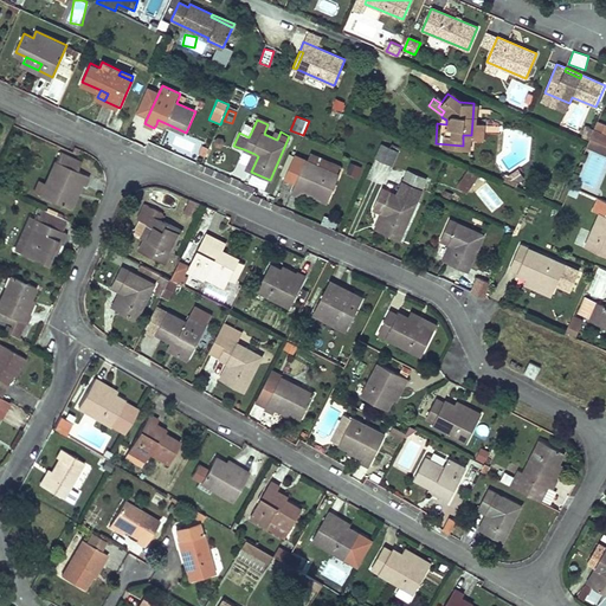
[(482,136),(483,121),(472,121),(471,135),(482,136)]
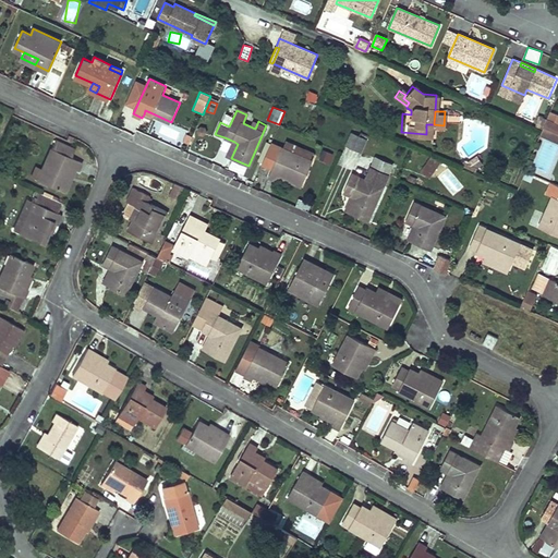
[(555,121),(557,116),(550,112),(548,118),(548,119),(550,119),(555,121)]
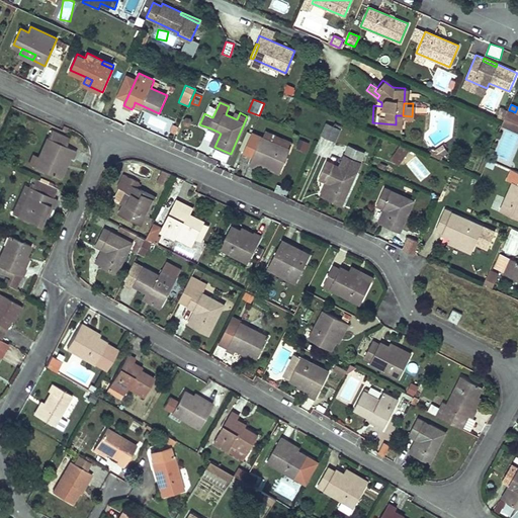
[(509,109),(503,107),(499,114),(505,117),(509,109)]
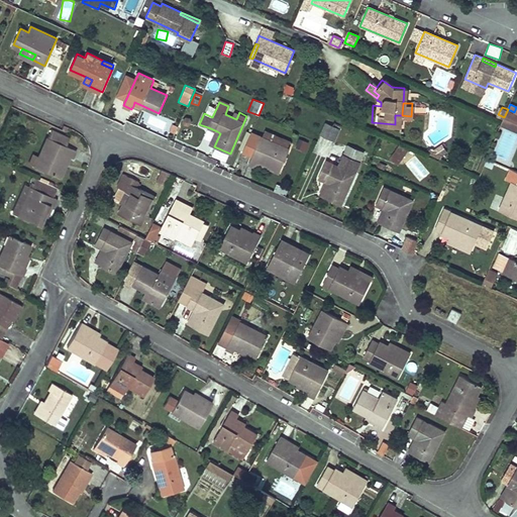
[(512,131),(516,117),(516,113),(515,112),(514,112),(510,110),(508,110),(501,126),(512,131)]
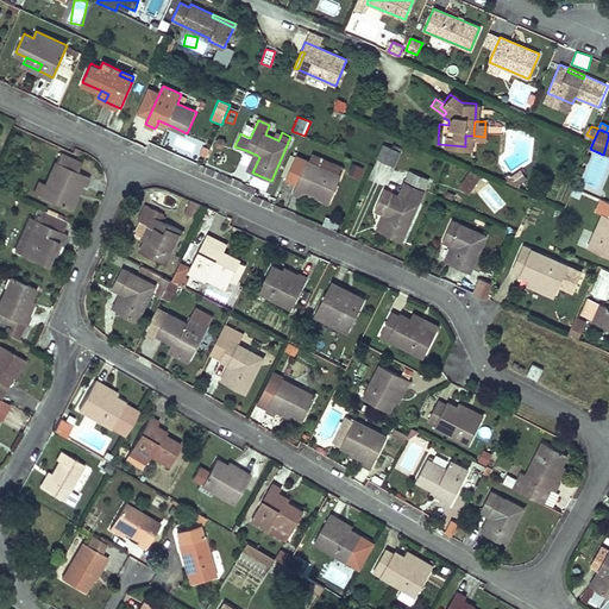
[(383,144),(378,157),(395,165),(401,152),(383,144)]
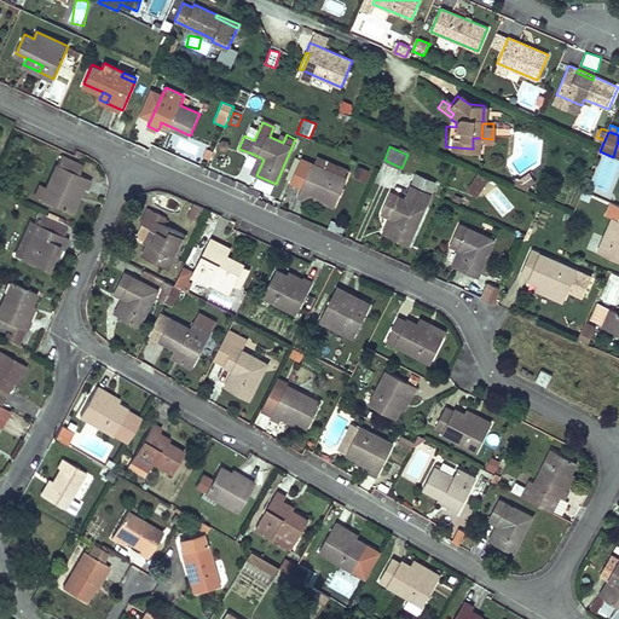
[(346,180),(351,169),(319,156),(314,166),(346,180)]
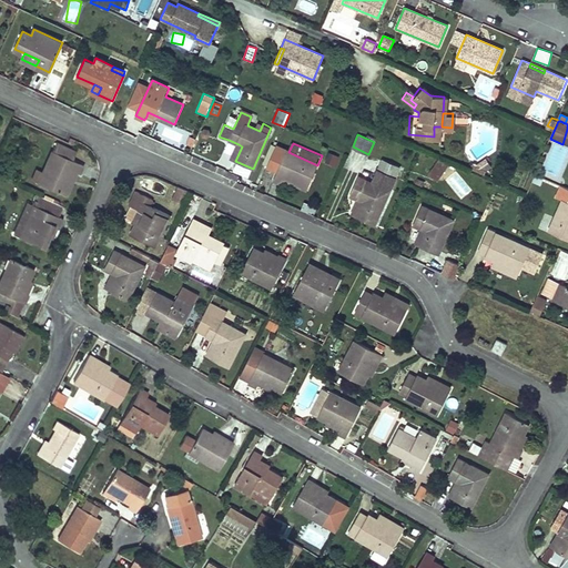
[(56,144),(52,151),(72,160),(75,153),(56,144)]
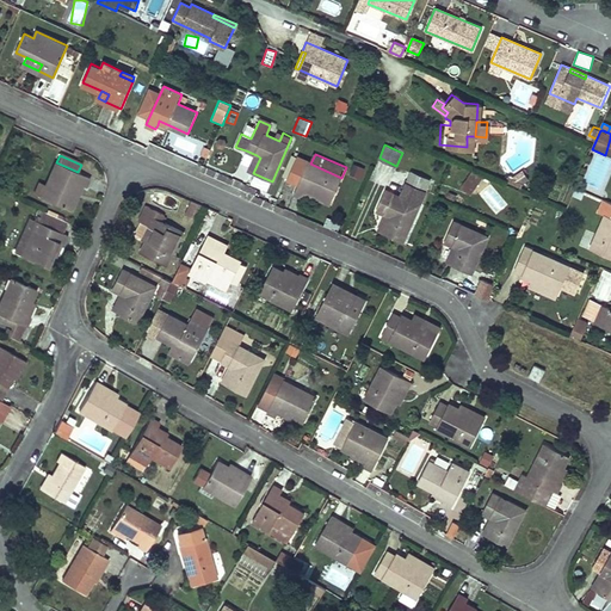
[(257,155),(250,172),(253,173),(260,158),(257,155)]
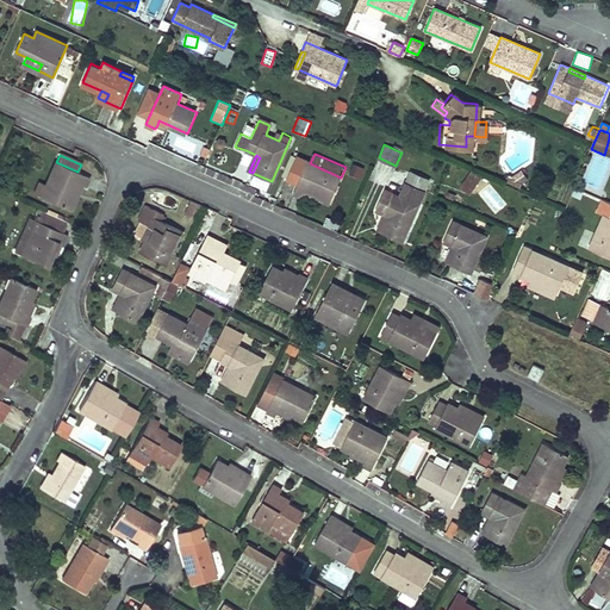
[(297,184),(307,162),(309,160),(297,155),(293,162),(286,179),(297,184)]
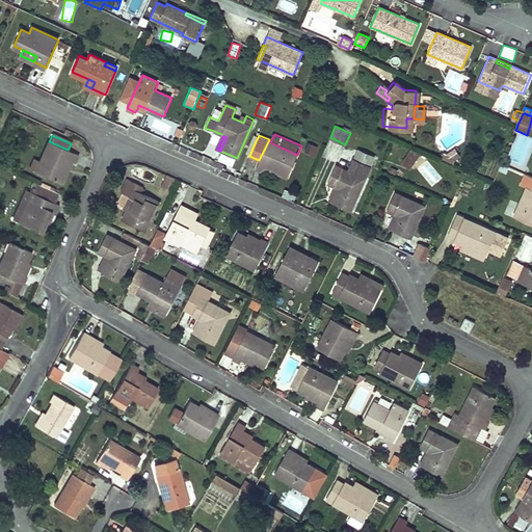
[(41,161),(36,171),(58,181),(69,159),(73,161),(75,162),(78,155),(68,150),(49,141),(41,161)]
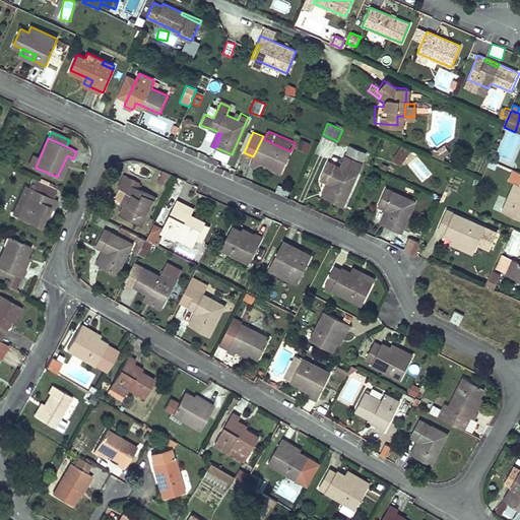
[(257,169),(258,165),(259,161),(281,172),(290,151),(264,139),(262,138),(253,156),(250,166),(257,169)]
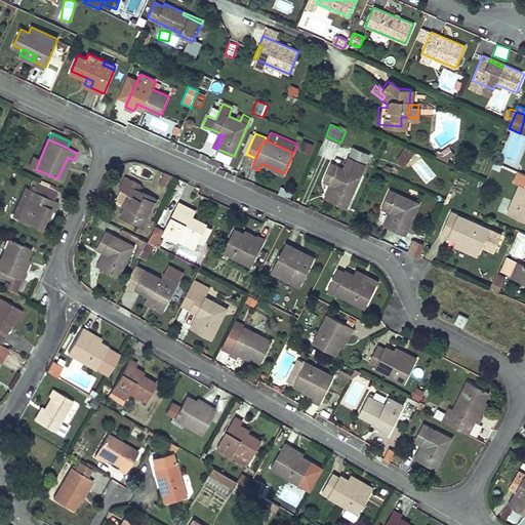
[(310,154),(314,144),(306,140),(301,150),(310,154)]
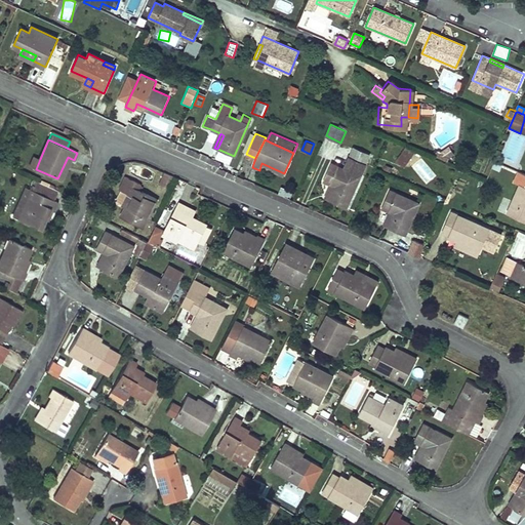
[(406,168),(416,155),(407,148),(397,162),(406,168)]
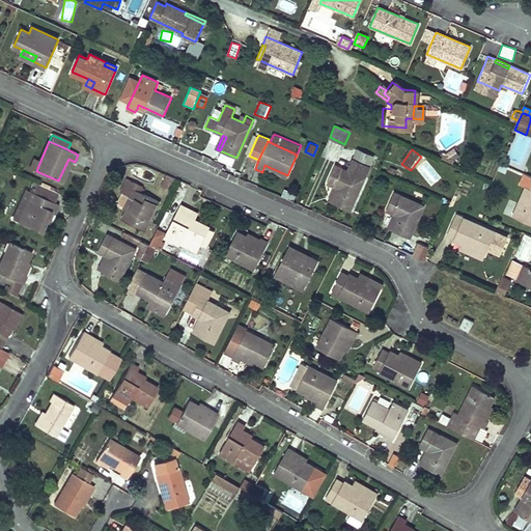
[(456,160),(460,158),(455,149),(447,156),(443,154),(441,158),(454,164),(456,160)]
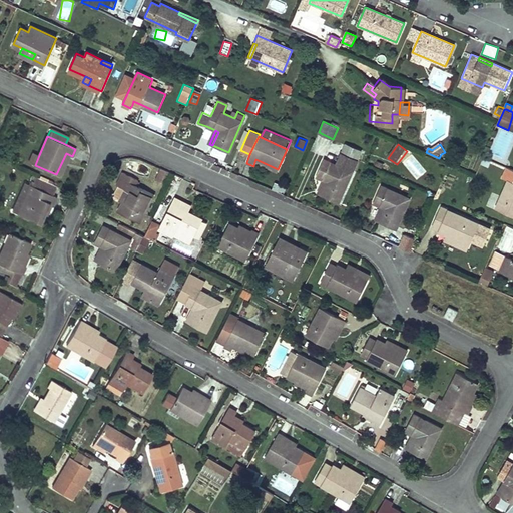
[(338,202),(352,172),(357,159),(342,152),(336,165),(324,159),(317,175),(324,179),(328,181),(322,194),(338,202)]
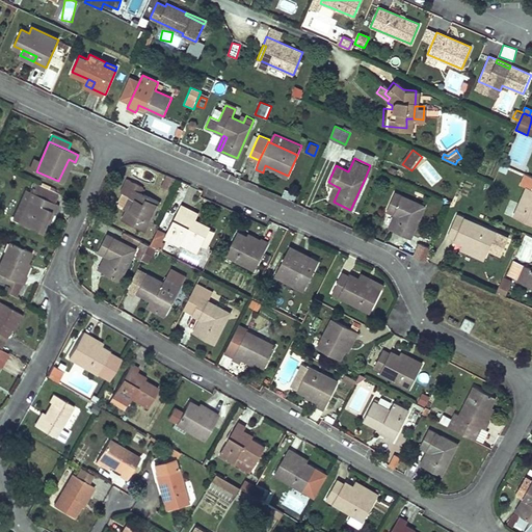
[(30,168),(36,171),(41,161),(34,159),(30,168)]
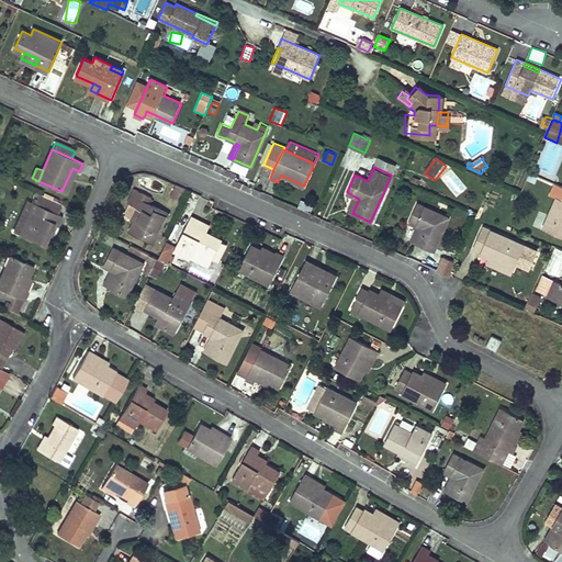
[(72,168),(62,191),(67,193),(77,170),(72,168)]
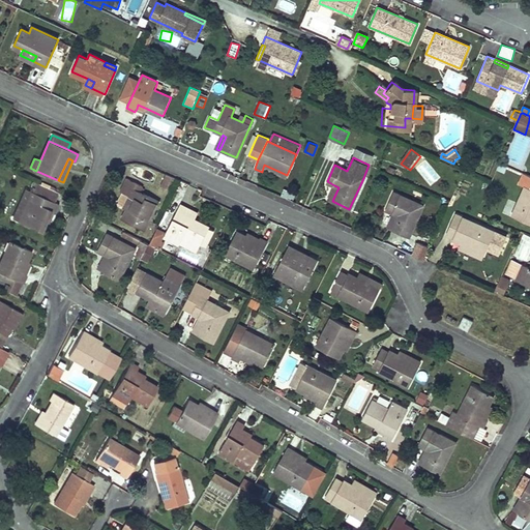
[(264,165),(263,168),(286,177),(287,175),(264,165)]
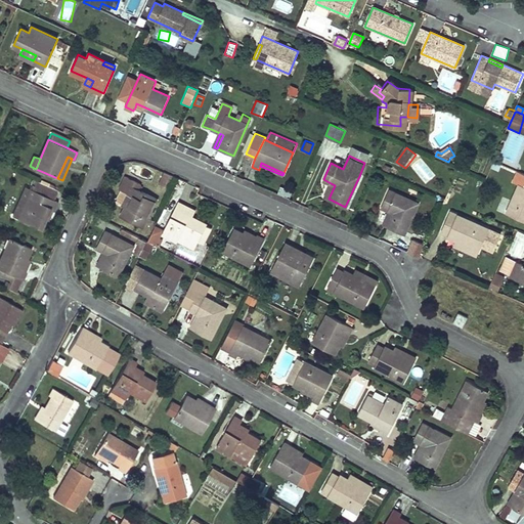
[(170,188),(175,176),(166,172),(161,183),(170,188)]
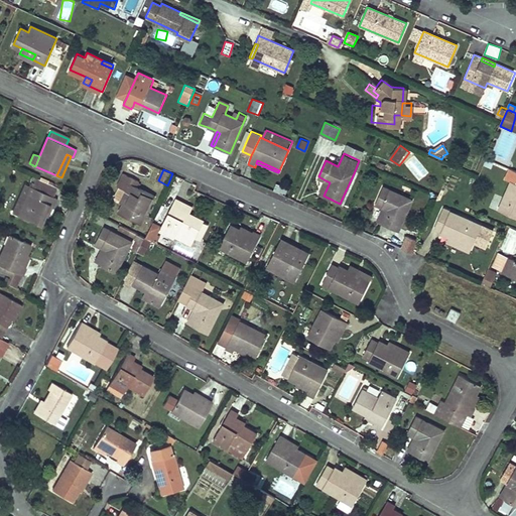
[(515,218),(515,172),(512,181),(500,211),(515,218)]
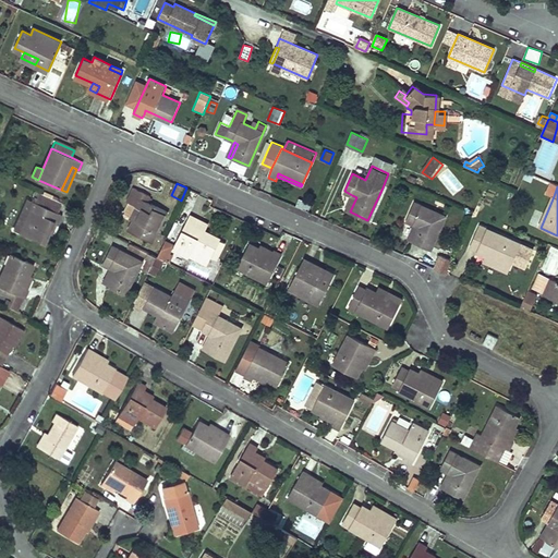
[(126,202),(136,207),(141,198),(144,193),(134,189),(126,202)]
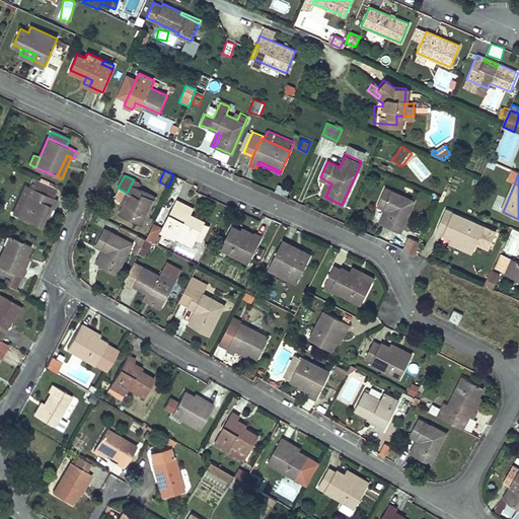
[(31,188),(19,216),(41,226),(45,216),(50,205),(54,207),(57,199),(54,198),(58,189),(35,178),(31,188)]
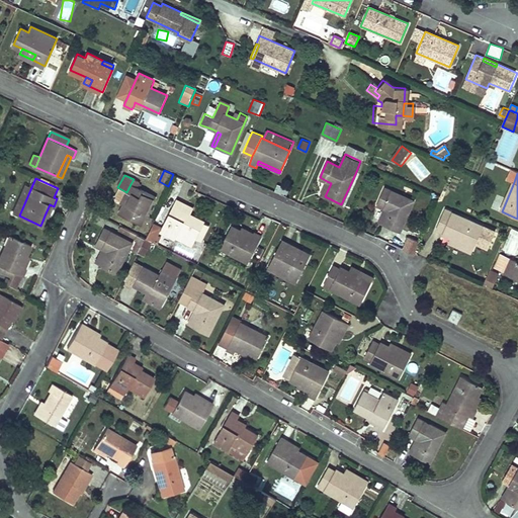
[(141,225),(155,197),(139,188),(142,183),(134,179),(131,184),(126,192),(130,193),(124,204),(119,213),(141,225)]
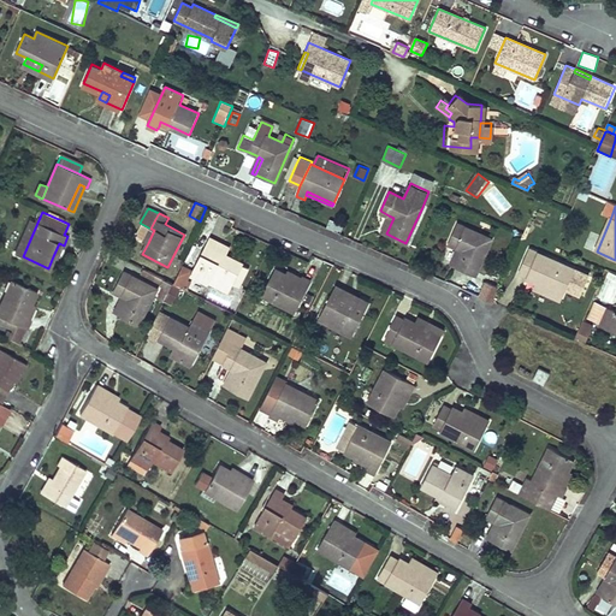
[(389,215),(381,232),(386,234),(394,218),(389,215)]
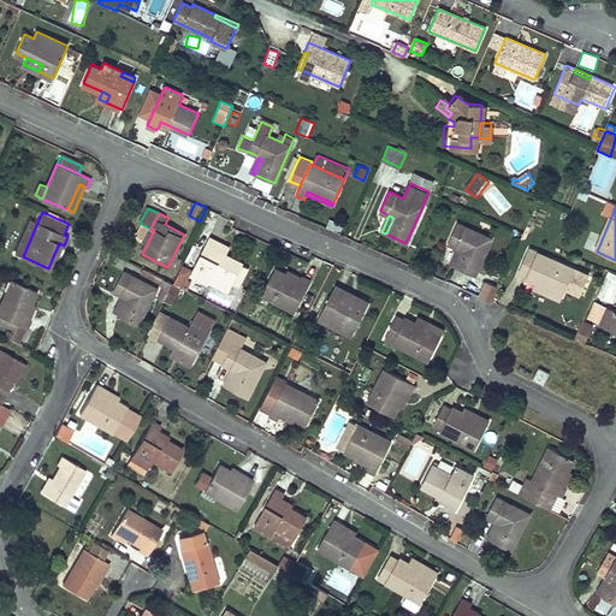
[(16,254),(23,256),(37,223),(31,220),(16,254)]
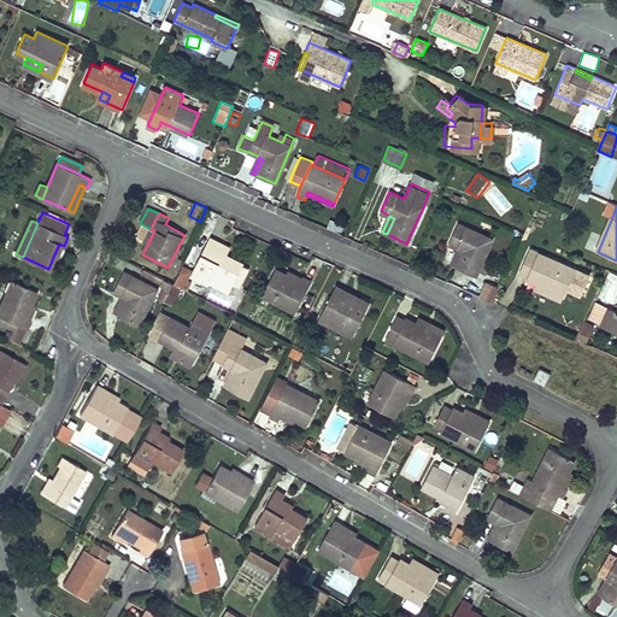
[(151,229),(140,223),(135,233),(137,239),(145,242),(151,229)]
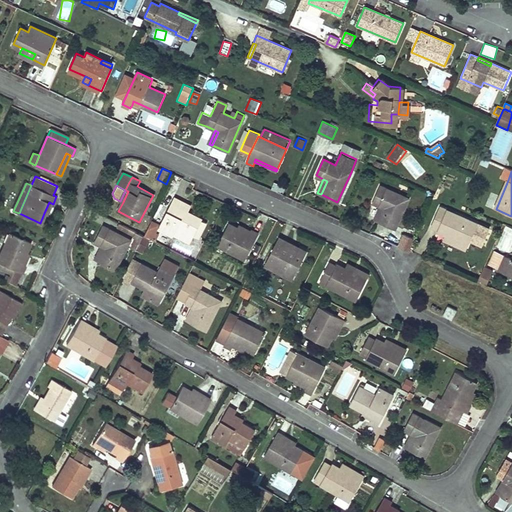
[(384,207),(378,221),(395,229),(409,198),(380,185),(373,202),(381,205),(384,207)]
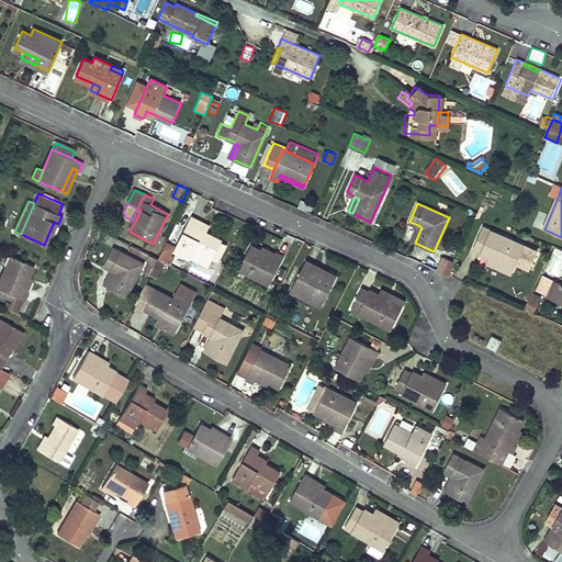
[(137,209),(132,221),(135,222),(141,210),(137,209)]
